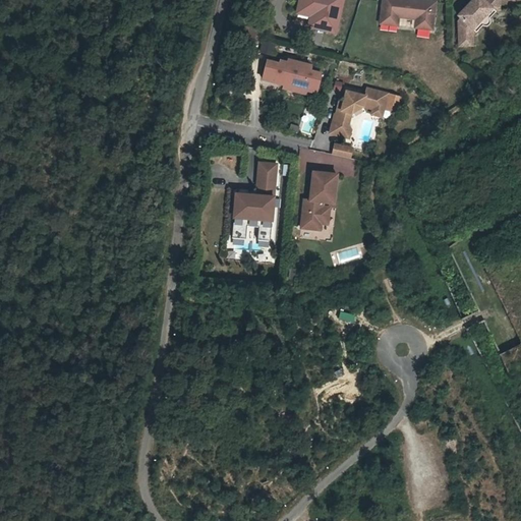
[(342,0),(298,0),(297,8),(311,11),(310,17),(307,29),(335,34),(342,0)]
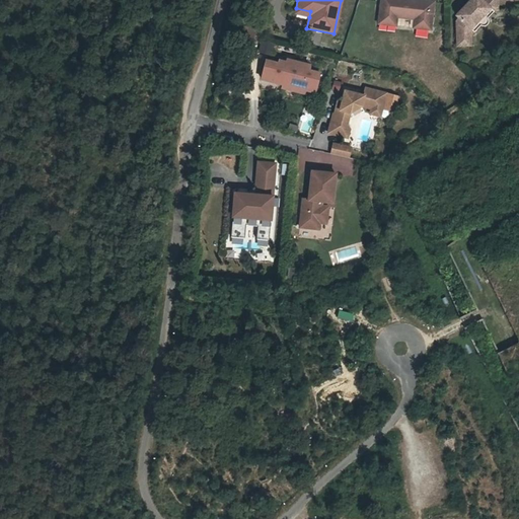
[(433,2),(412,0),(380,0),(379,16),(396,18),(414,20),(413,27),(430,29),(433,2)]
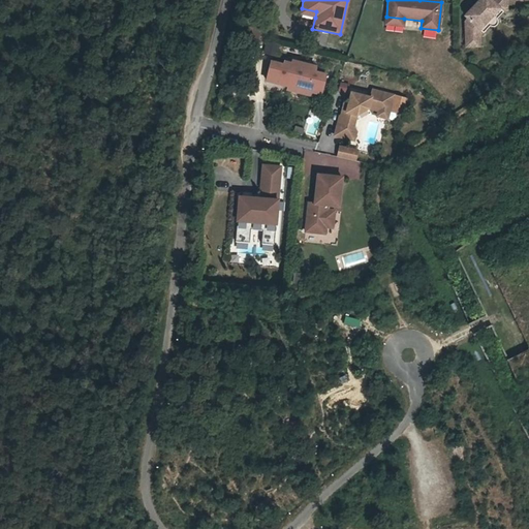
[(478,28),(498,8),(501,10),(505,10),(504,0),(478,0),(464,16),(467,19),(464,22),(465,42),(478,42),(478,35),(478,34),(481,31),(478,28)]
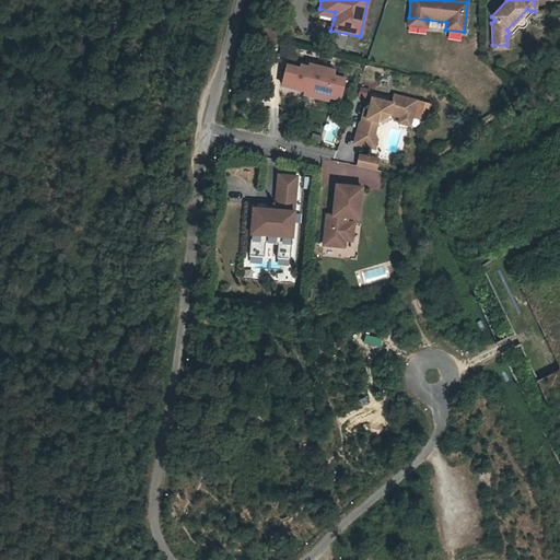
[(335,12),(319,9),(317,15),(334,19),(335,12)]
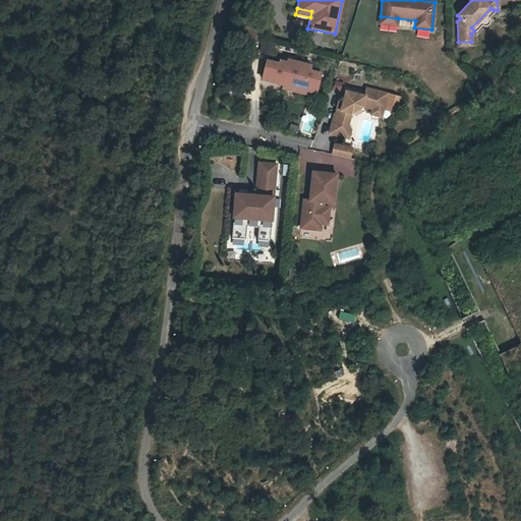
[(474,31),(475,31),(495,11),(494,10),(490,8),(471,27),(474,31)]
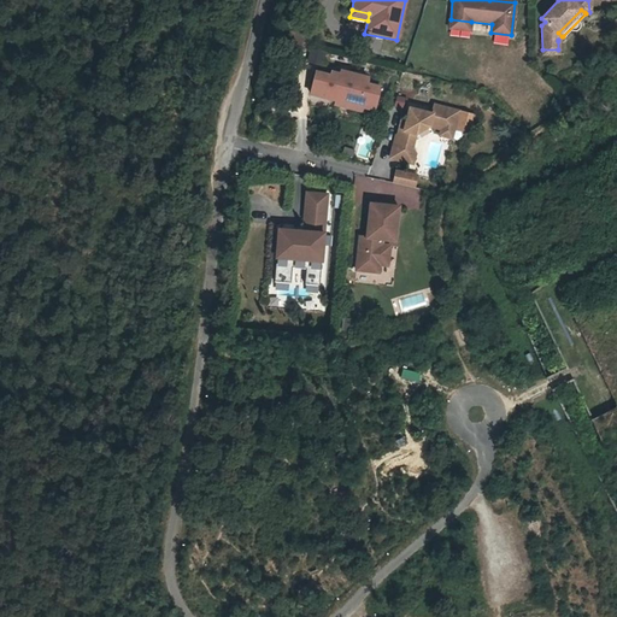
[(471,22),(451,19),(450,28),(470,30),(471,22)]
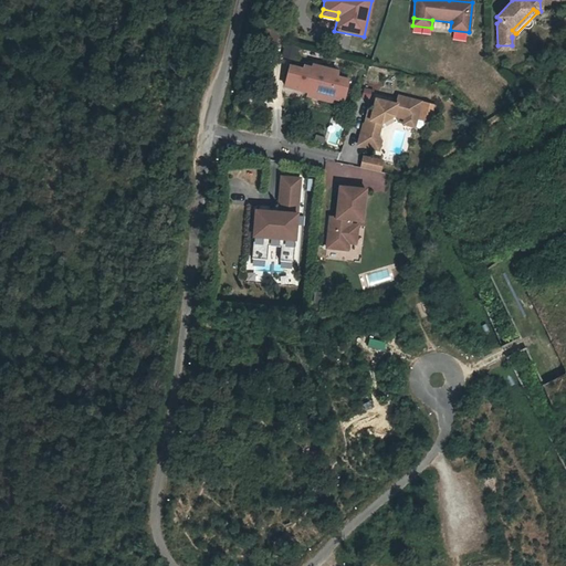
[(282,56),(296,60),(300,48),(284,44),(282,56)]
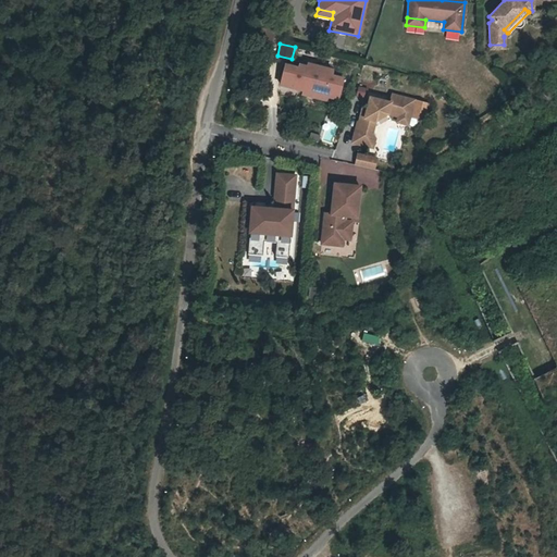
[(285,64),(280,85),(302,90),(304,88),(307,89),(305,95),(326,100),(326,97),(337,100),(343,79),(332,77),(334,71),(309,64),(308,67),(300,65),(299,69),(285,64)]
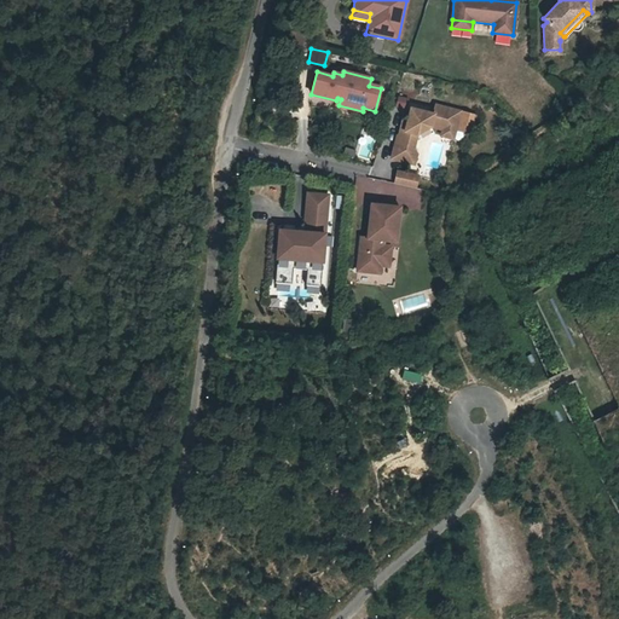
[(392,160),(410,165),(414,150),(417,137),(431,128),(432,125),(456,131),(460,114),(435,108),(433,116),(411,111),(406,127),(405,133),(398,138),(392,160)]
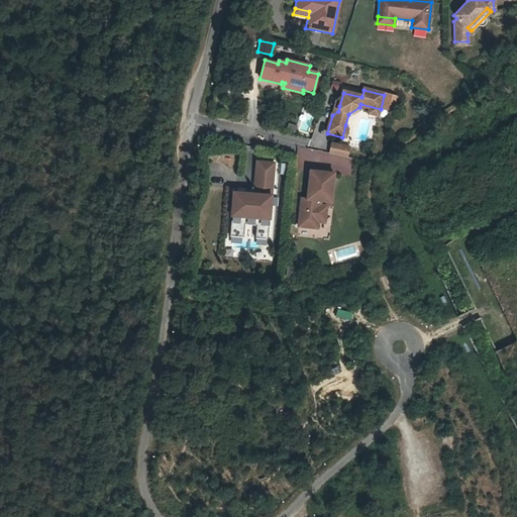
[(360,104),(359,107),(371,109),(369,114),(379,116),(381,109),(360,104)]
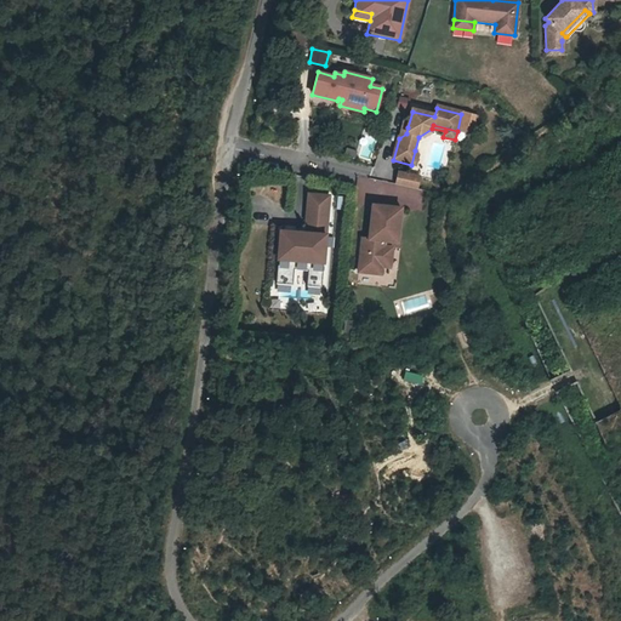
[(397,170),(394,184),(414,188),(410,205),(420,208),(423,189),(419,188),(421,175),(397,170)]
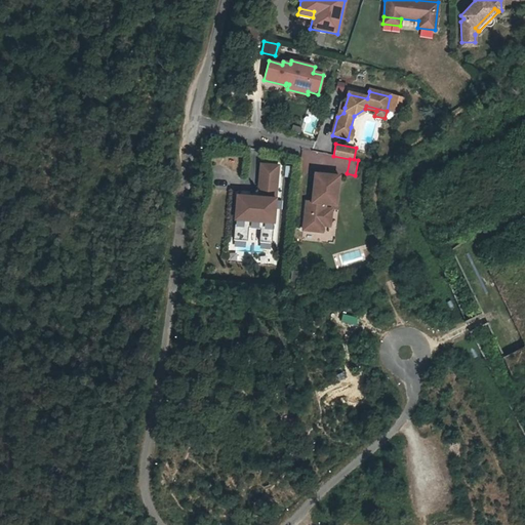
[(327,162),(328,153),(304,150),(303,159),(327,162)]
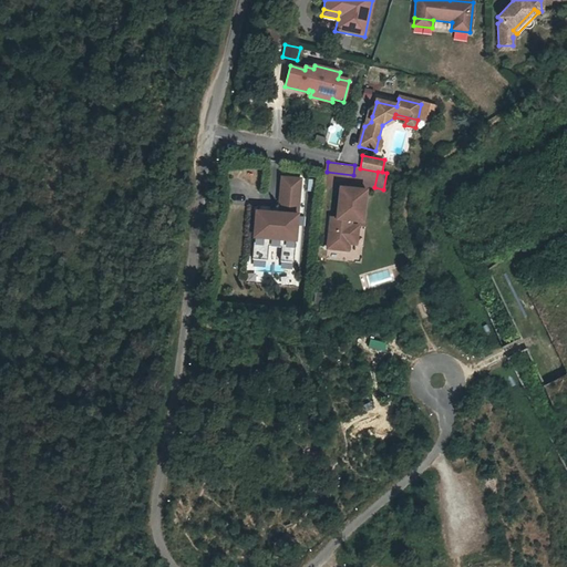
[(280,263),(295,264),(301,181),(284,178),(281,215),(256,213),(253,260),(268,261),(269,240),(282,241),(280,263)]
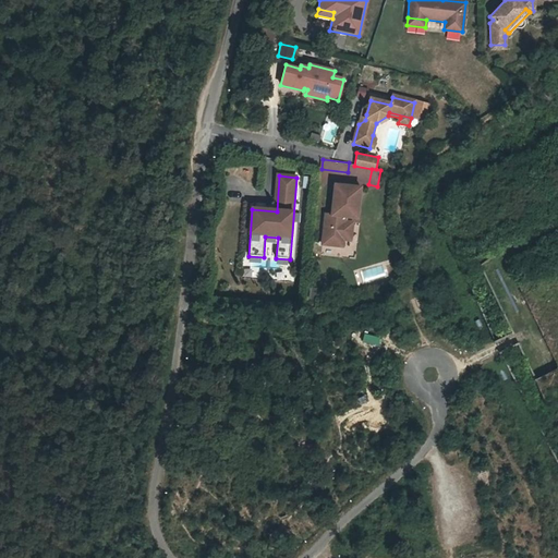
[(358,219),(361,189),(336,185),(332,216),(326,215),(323,245),(343,247),(344,241),(351,241),(353,223),(346,222),(347,218),(358,219)]
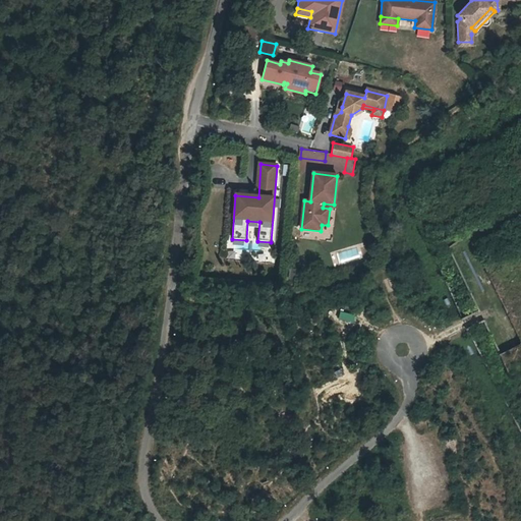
[(520,289),(511,268),(489,277),(520,343),(520,344),(513,349),(501,355),(513,381),(520,375),(520,289)]
